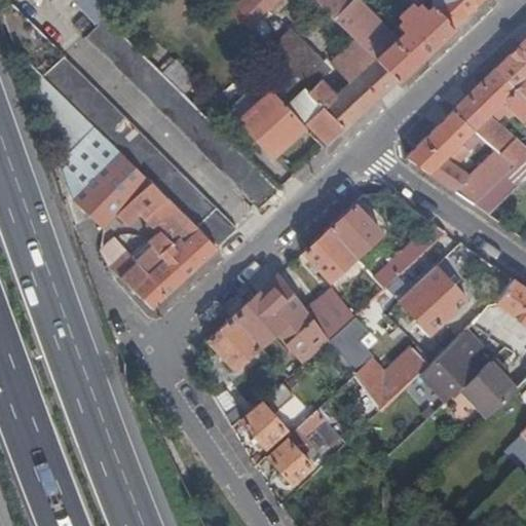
[(71,0),(92,23),(102,14),(86,0),(71,0)]
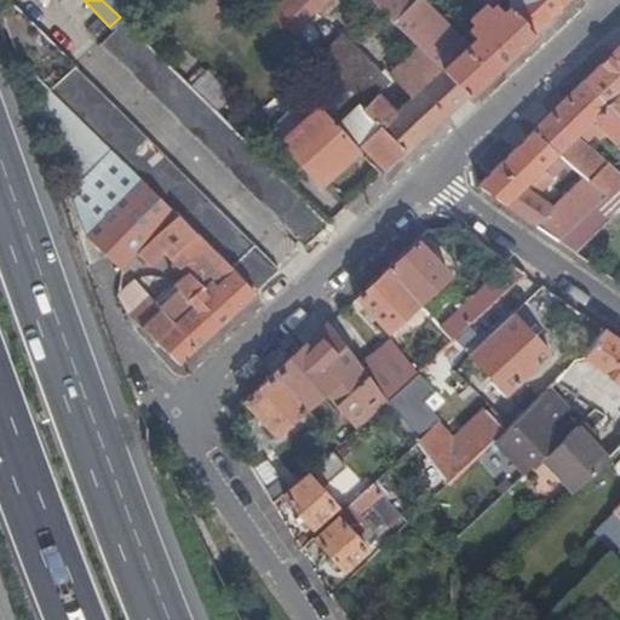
[(102,0),(120,17),(137,0),(102,0)]
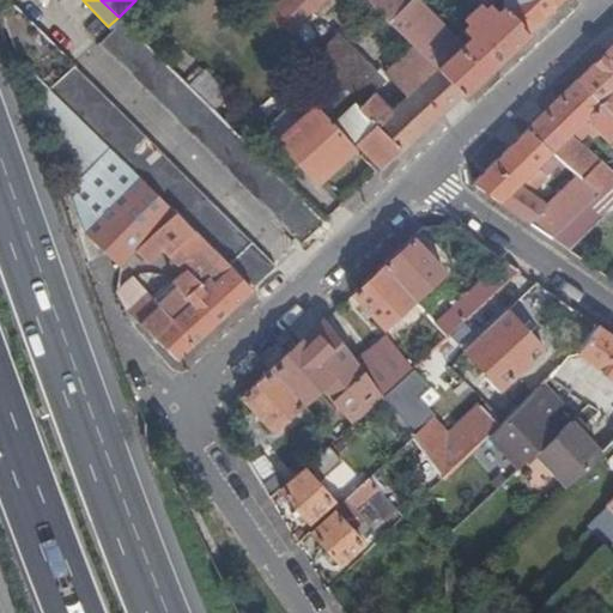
[(135,0),(119,17),(122,20),(143,0),(135,0)]
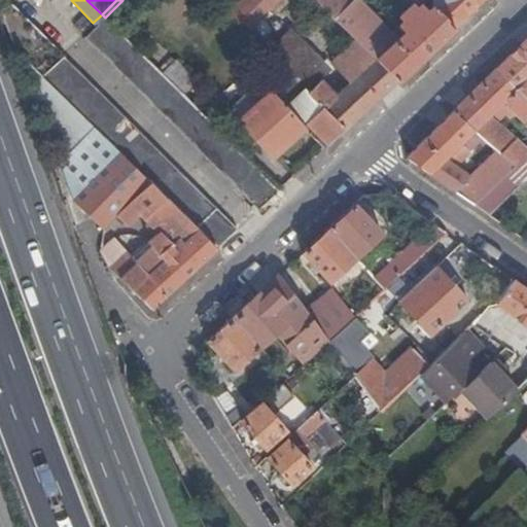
[(242,0),(227,15),(246,34),(270,10),(274,14),(287,0),(242,0)]
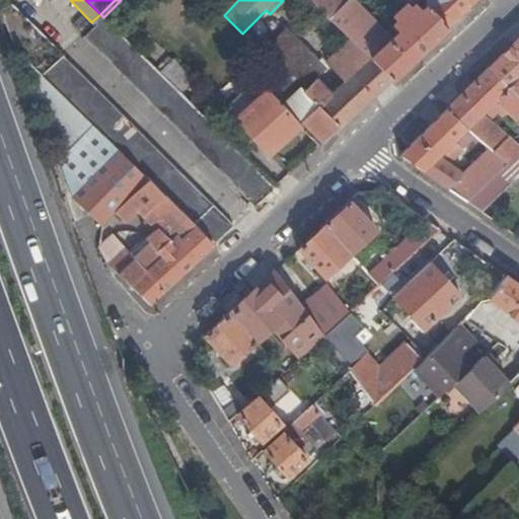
[(317,0),(314,3),(328,16),(346,0),(317,0)]
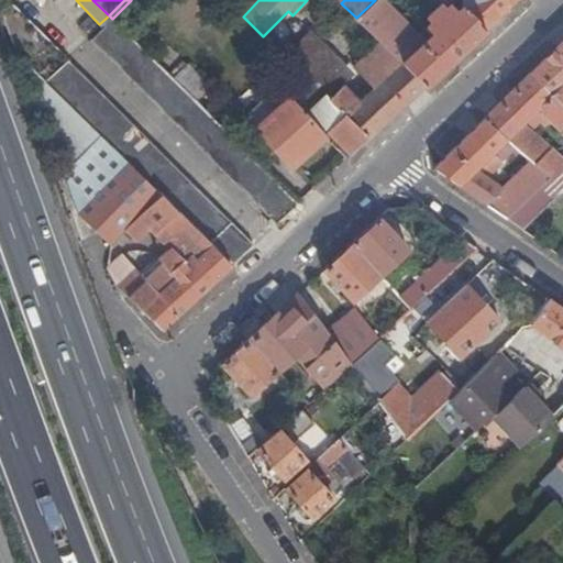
[(461,0),(463,7),(454,14),(446,7),(443,11),(441,8),(440,9),(438,9),(429,15),(429,20),(431,23),(427,29),(433,35),(417,50),(375,9),(385,0),(375,0),(356,18),(382,44),(401,64),(423,86),(516,0),(461,0)]
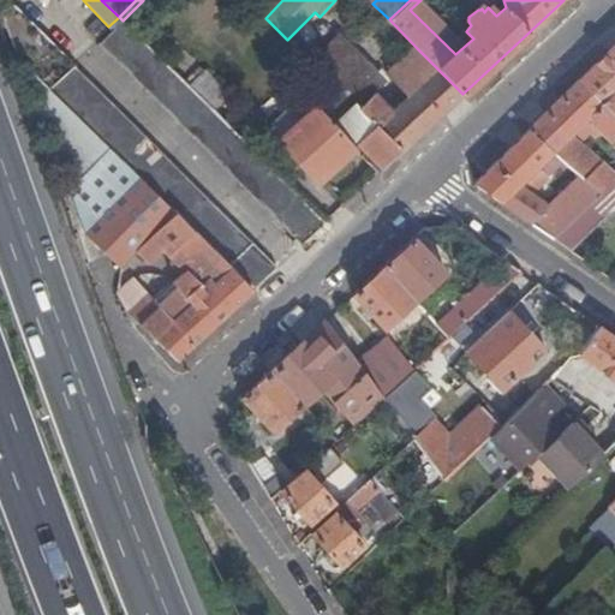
[(49,89),(75,64),(16,5),(0,19),(0,40),(0,41),(49,89)]
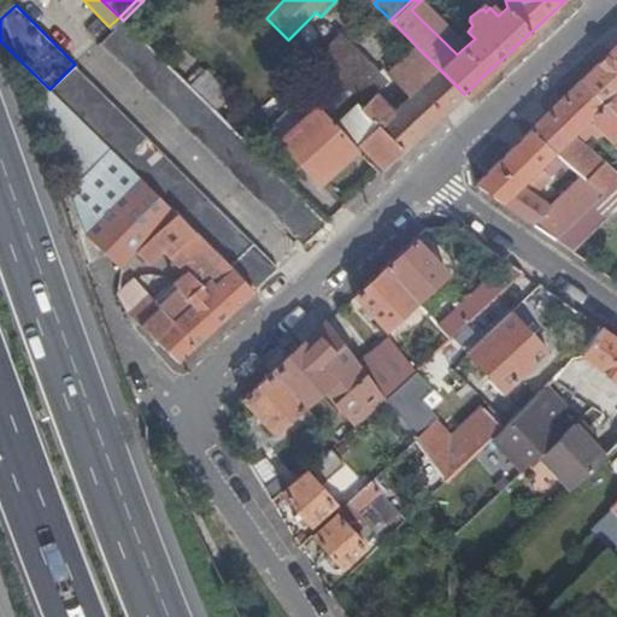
[(112,30),(123,21),(119,17),(109,27),(112,30)]
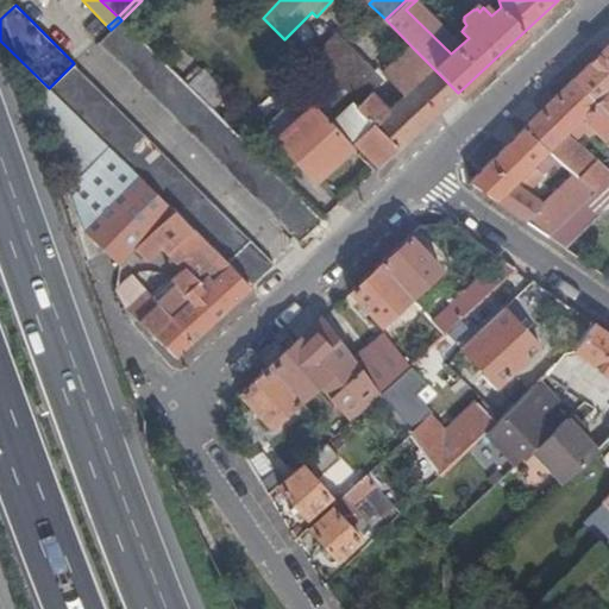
[(302,239),(322,219),(246,144),(123,22),(104,41),(302,239)]
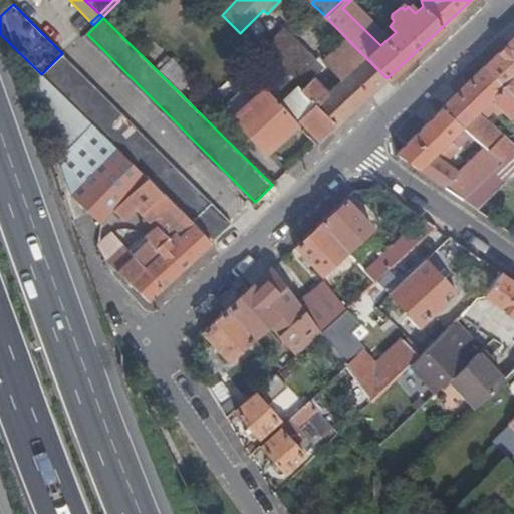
[(265,46),(250,31),(244,37),(259,52),(265,46)]
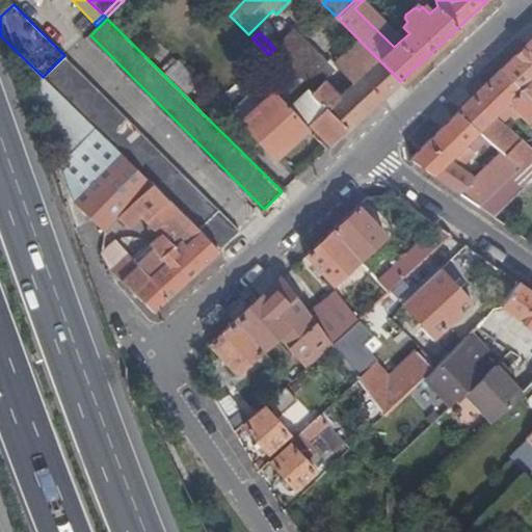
[(291,77),(311,96),(324,82),(335,73),(294,32),(270,55),(291,77)]
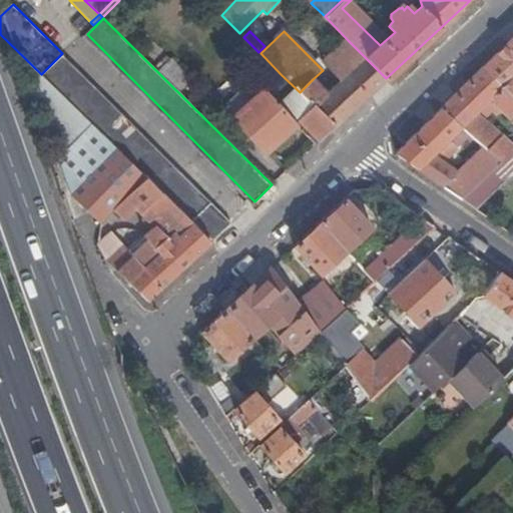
[(512,93),(512,37),(482,68),(512,93)]
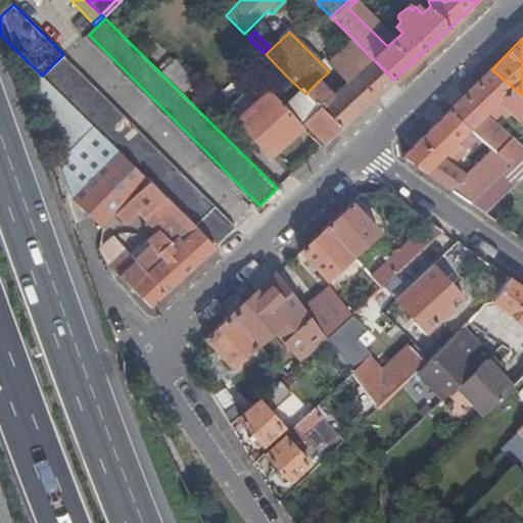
[(347,84),(373,59),(354,41),(330,64),(343,79),(347,84)]
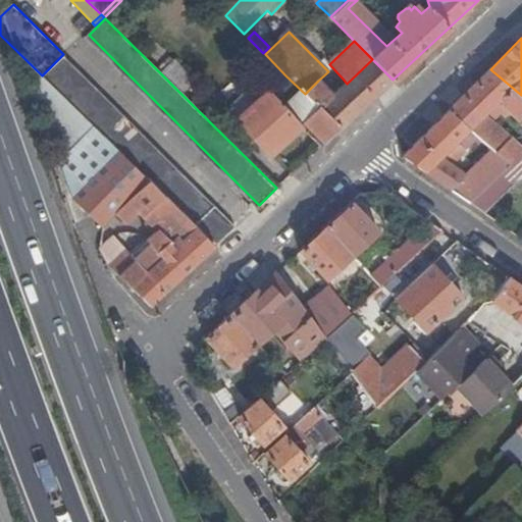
[(214,248),(236,226),(63,54),(42,75),(48,82),(93,125),(98,129),(118,151),(149,180),(164,196),(214,248)]
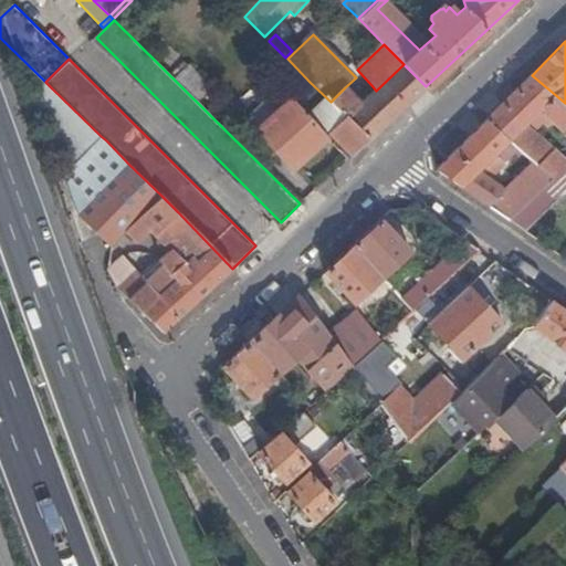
[(369,139),(426,86),(404,64),(376,91),(371,85),(358,100),(345,87),(331,102),(369,139)]
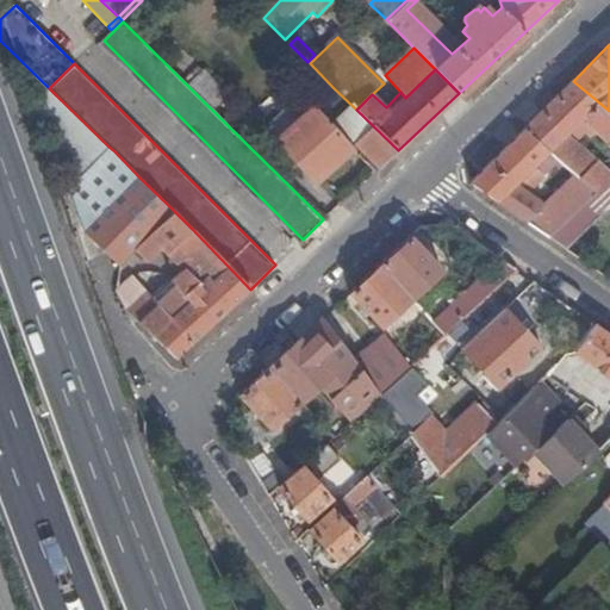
[(609,176),(609,111),(573,81),(524,130),(549,151),(567,135),(583,119),(609,144),(609,162),(605,168),(596,159),(579,176),(597,190),(603,184),(609,176)]
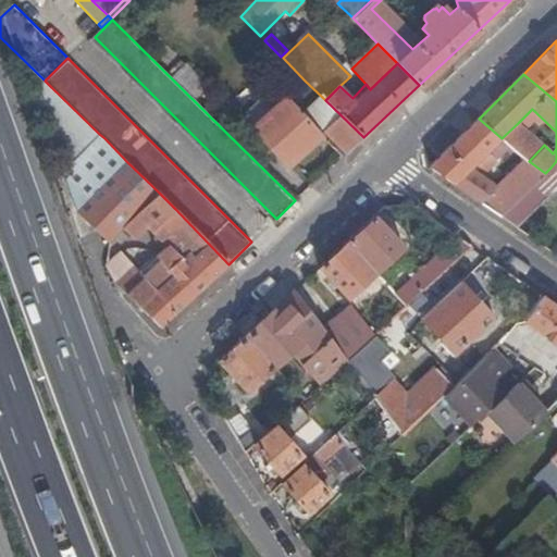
[(252,128),(287,165),(325,132),(331,138),(327,141),(342,157),(363,137),(325,100),(305,81),(288,96),(254,127),(252,128)]
